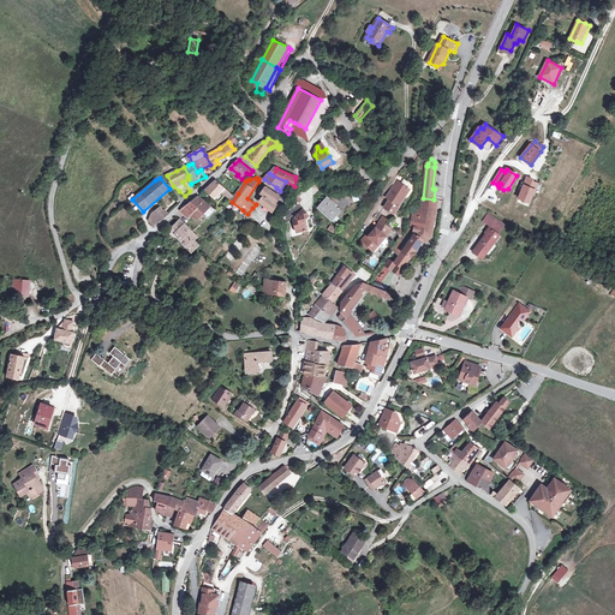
[(531,180),(526,178),(519,199),(529,203),(532,193),(533,195),(537,184),(531,181),(531,180)]
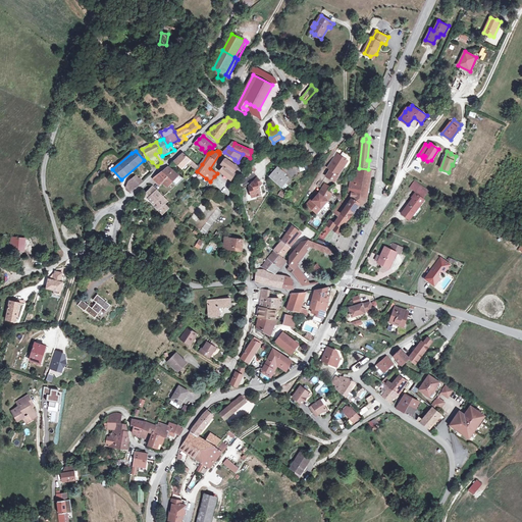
[(189,162),(191,159),(185,153),(175,161),(178,164),(179,163),(184,167),(189,162)]
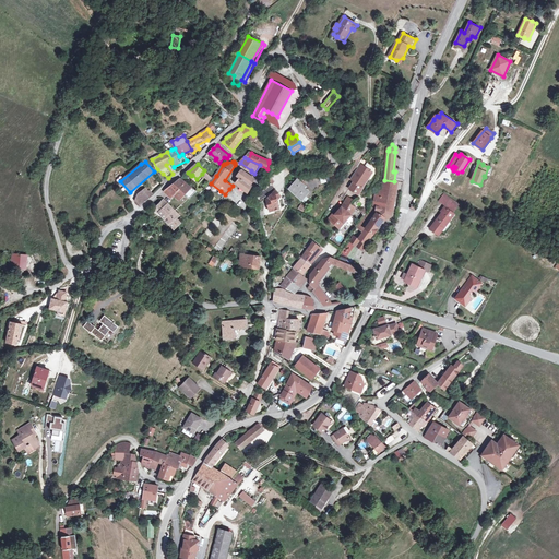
[(370,171),(361,165),(352,180),(354,181),(349,189),(358,194),(364,187),(363,187),(367,179),(366,178),(370,171)]
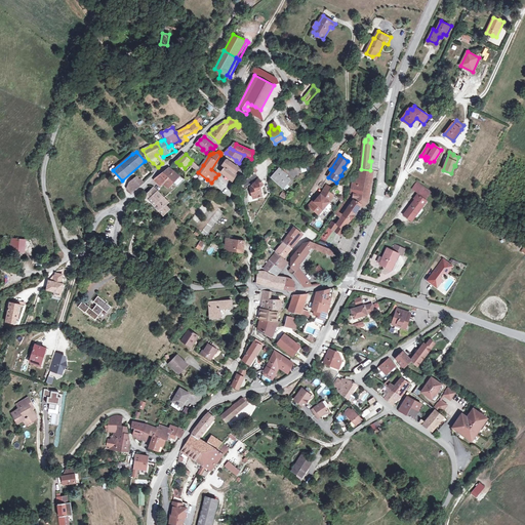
[(199,166),(192,160),(190,163),(197,169),(199,166)]
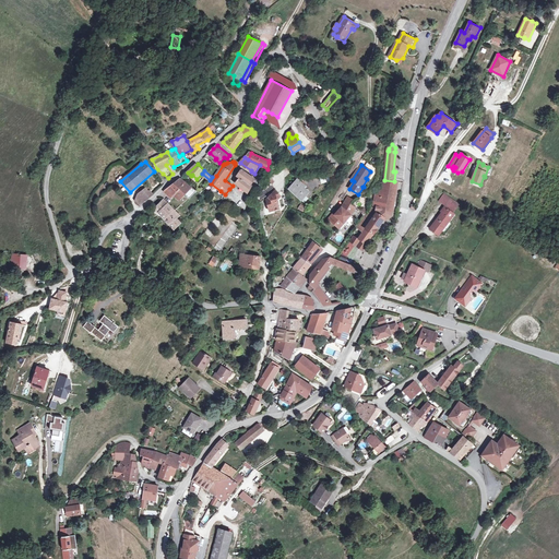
[(237,176),(240,178),(236,183),(248,193),(252,186),(251,185),(253,181),(253,178),(241,170),(237,176)]
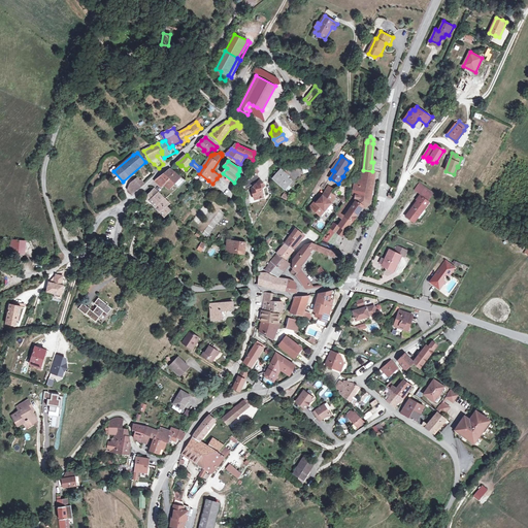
[(175,184),(182,177),(171,169),(163,175),(162,174),(158,178),(157,179),(156,180),(156,182),(157,182),(162,187),(164,185),(170,189),(175,184)]
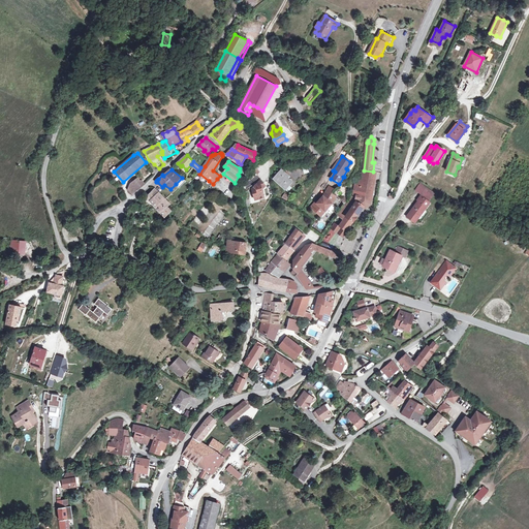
[(288,176),(282,169),(274,179),(285,188),(288,185),(289,185),(292,182),(287,177),(288,176)]
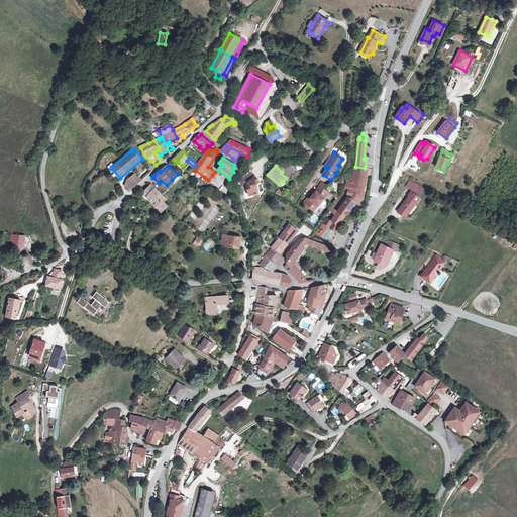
[(358,195),(362,196),(363,196),(368,169),(365,168),(355,167),(353,176),(347,181),(345,191),(343,193),(345,194),(346,191),(353,192),(356,195),(358,195)]
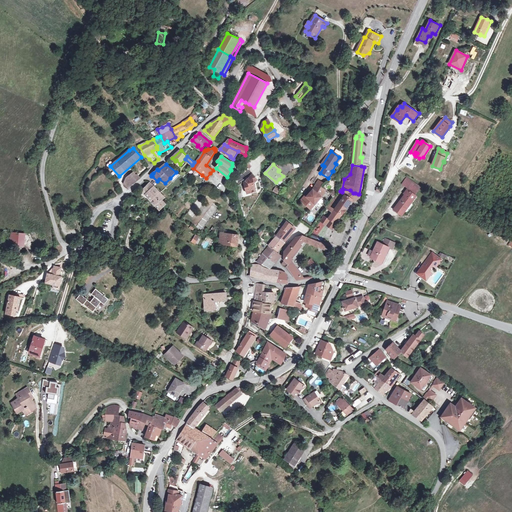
[(132,174),(138,181),(140,178),(135,172),(132,174)]
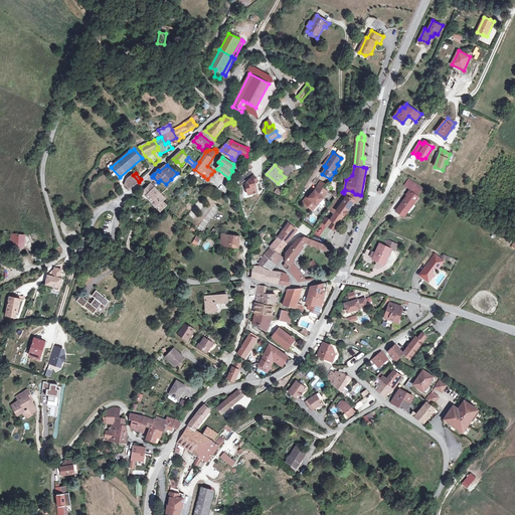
[(181,176),(177,173),(171,179),(175,183),(181,176)]
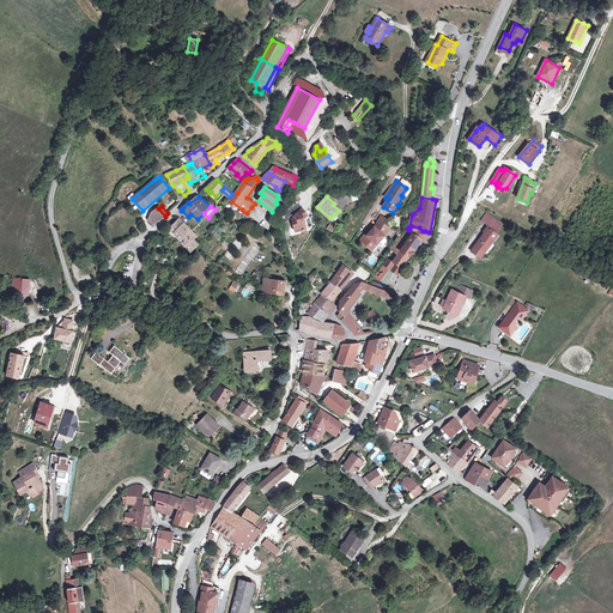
[(153,225),(165,217),(158,208),(152,213),(149,220),(153,225)]
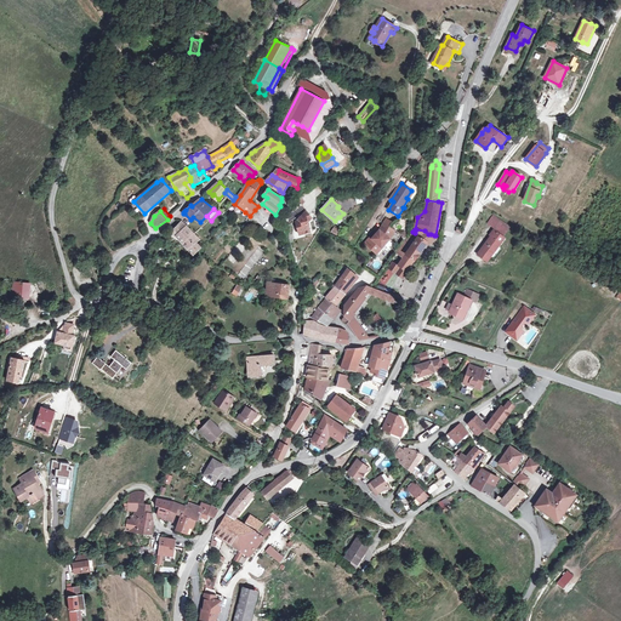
[(309,216),(311,215),(307,212),(297,222),(301,234),(311,232),(308,222),(312,218),(309,216)]
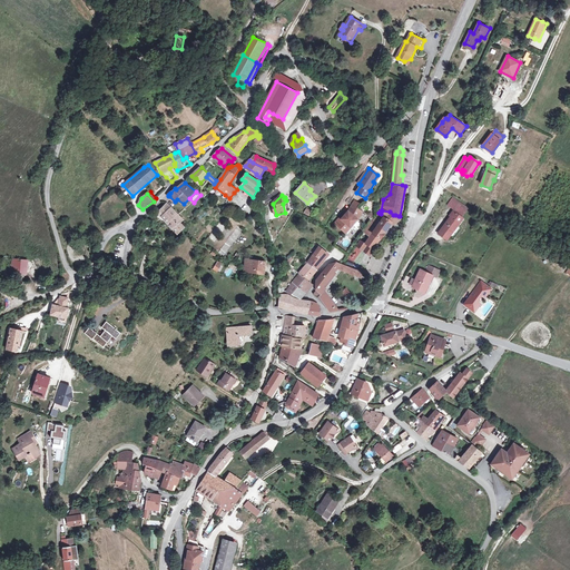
[(469,208),(453,198),(449,205),(455,209),(457,207),(465,213),(469,208)]
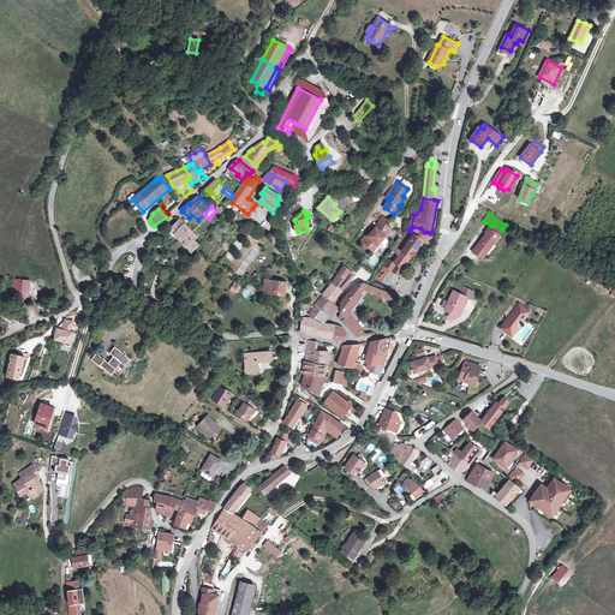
[(179,219),(171,226),(181,238),(180,240),(186,246),(192,252),(199,245),(196,240),(198,238),(179,219)]
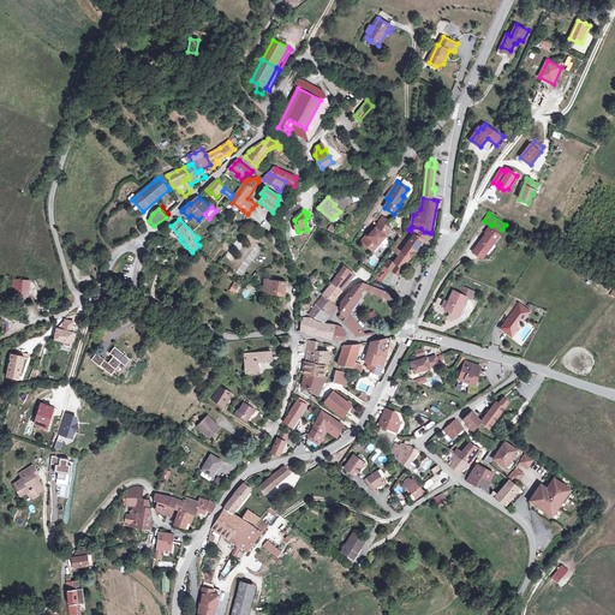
[(384,238),(390,228),(380,221),(375,228),(368,237),(366,236),(360,242),(372,252),(384,238)]
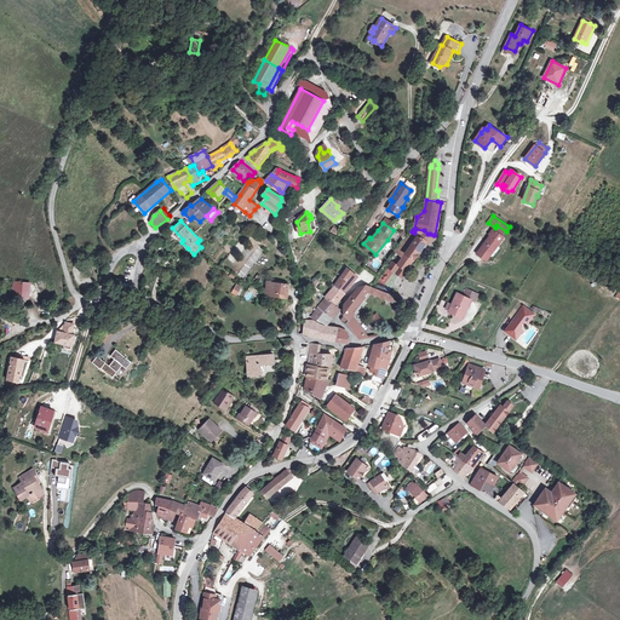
[(414,233),(418,235),(424,240),(428,234),(424,230),(415,229),(414,233)]
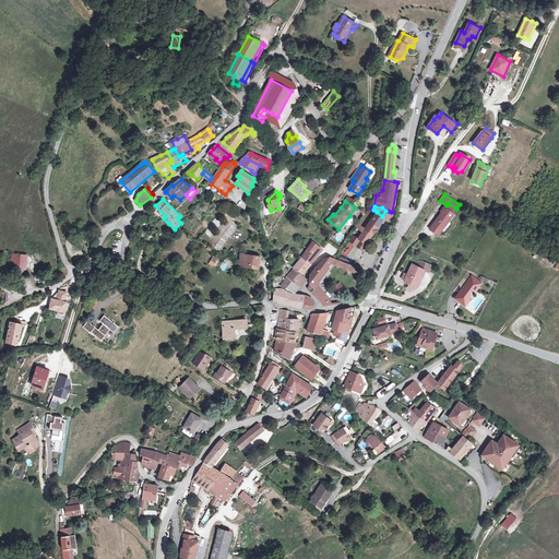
[(442,212),(443,213),(431,228),(439,235),(454,214),(445,206),(442,212)]
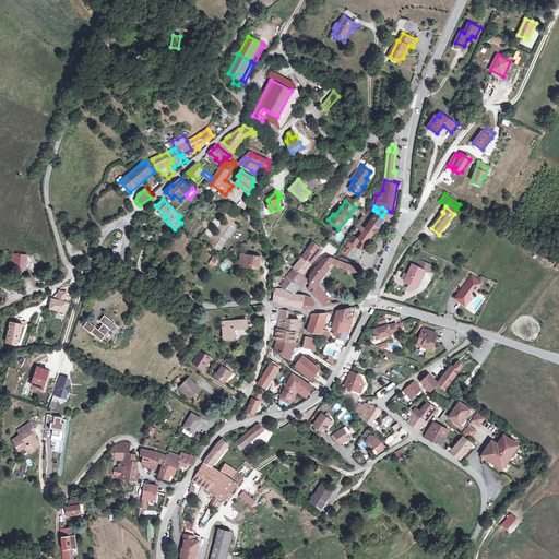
[(358,239),(367,245),(385,218),(382,216),(377,212),(373,210),(371,209),(358,227),(364,232),(358,239)]
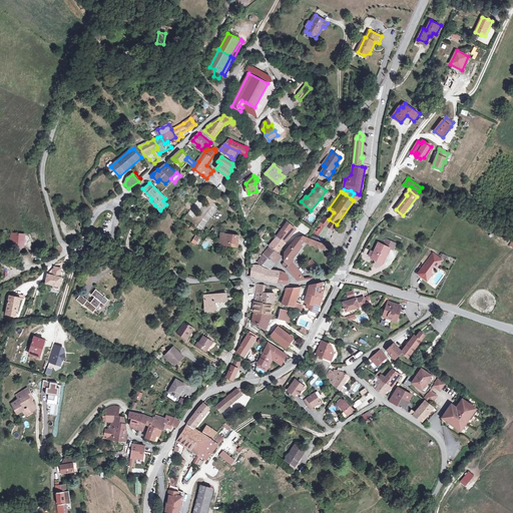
[(198,228),(200,230),(202,231),(220,207),(214,203),(196,227),(198,228)]
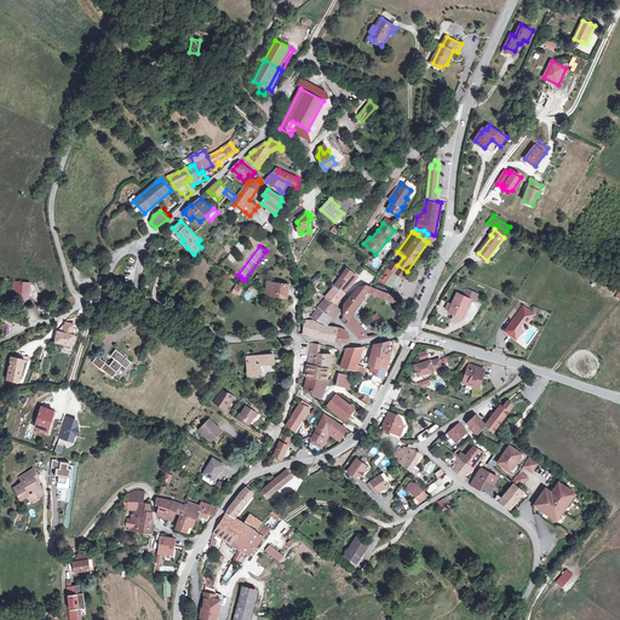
[(402,277),(407,271),(397,265),(392,260),(388,268),(402,277)]
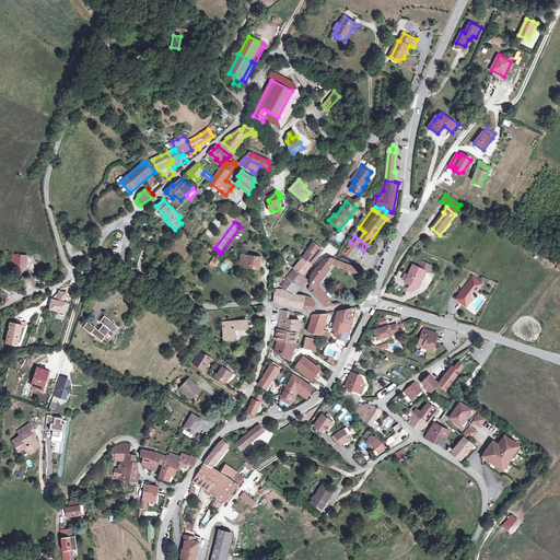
[(310,249),(318,256),(323,252),(324,251),(314,243),(310,249)]
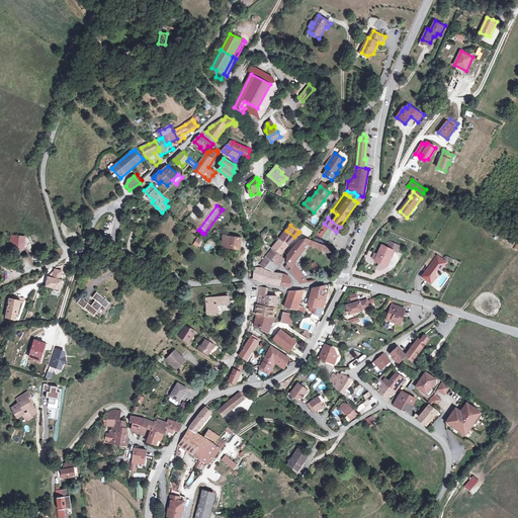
[(324,225),(317,235),(321,238),(328,228),(324,225)]
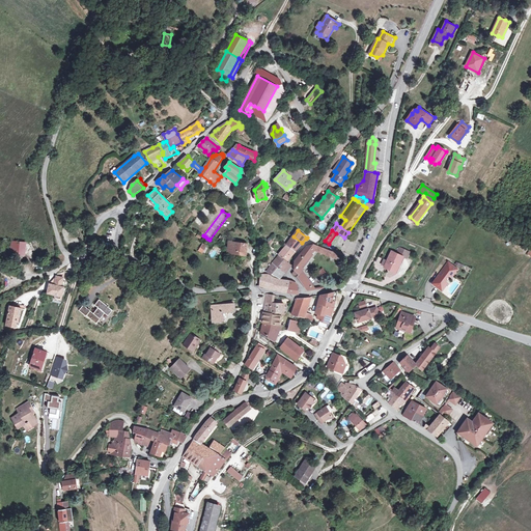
[(275,235),(268,243),(271,245),(277,238),(275,235)]
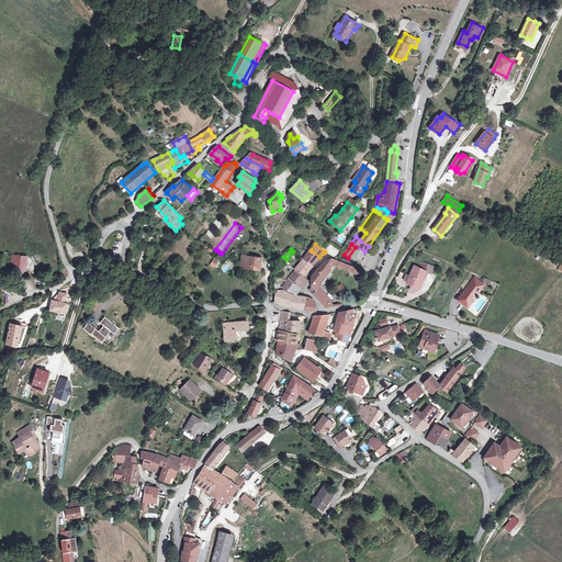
[(304,259),(313,266),(319,257),(311,250),(304,259)]
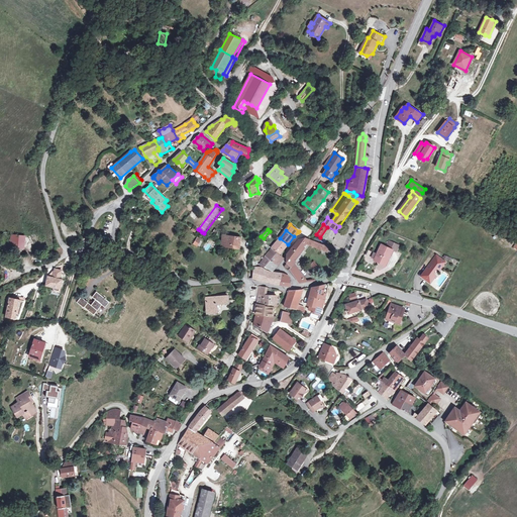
[(24,235),(11,234),(11,239),(11,246),(23,247),(24,235)]
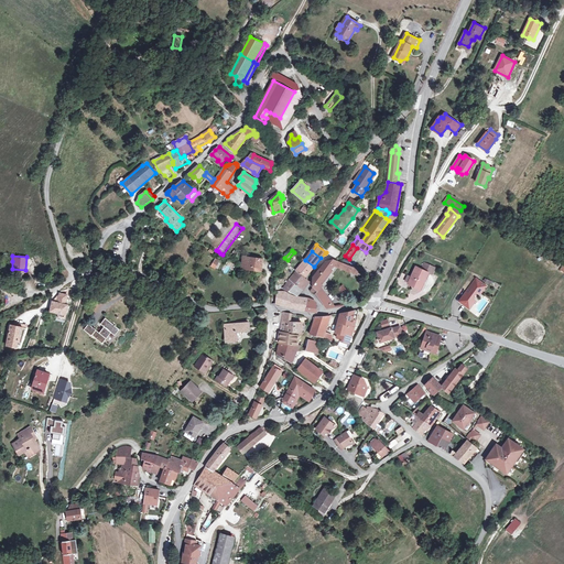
[(263,259),(243,257),(242,268),(262,270),(263,259)]
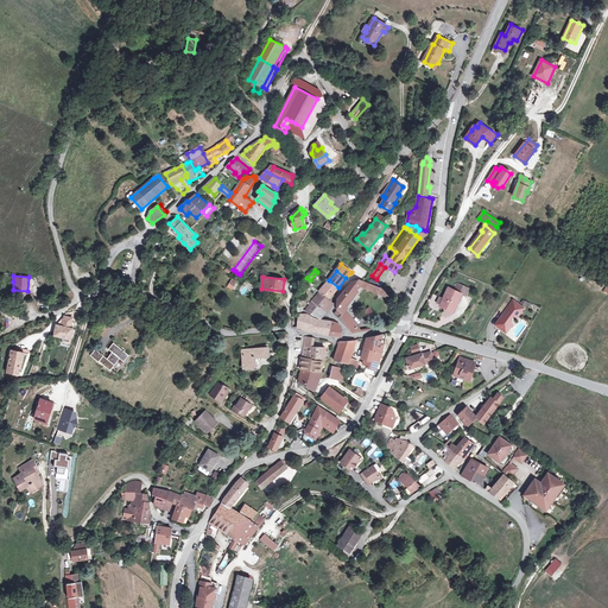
[(324,289),(321,293),(329,299),(339,287),(329,280),(325,285),(324,285),(323,287),(324,289)]
